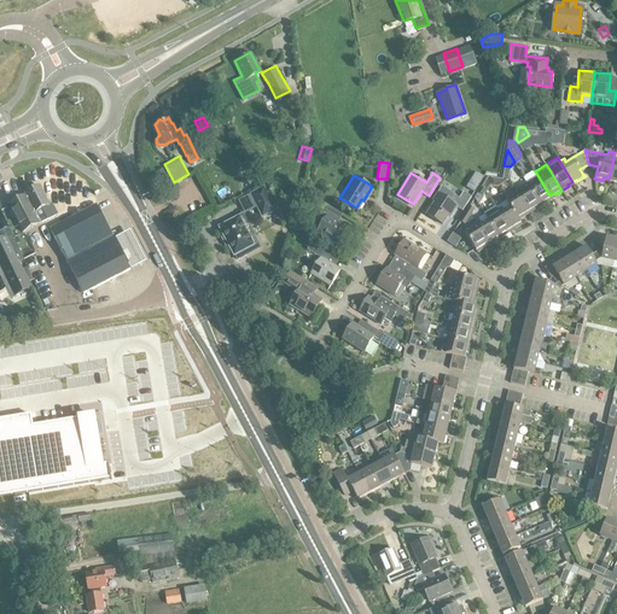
[(537,175),(527,181),(527,182),(540,204),(547,200),(546,198),(549,196),(537,175)]
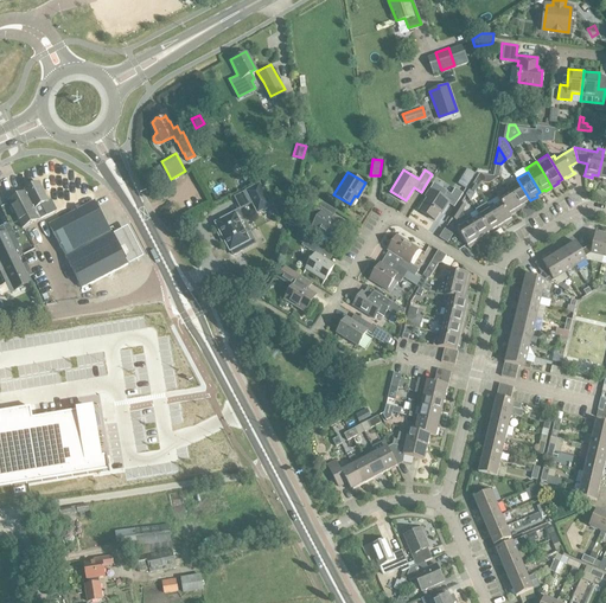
[(467,181),(460,177),(457,181),(465,186),(467,181)]
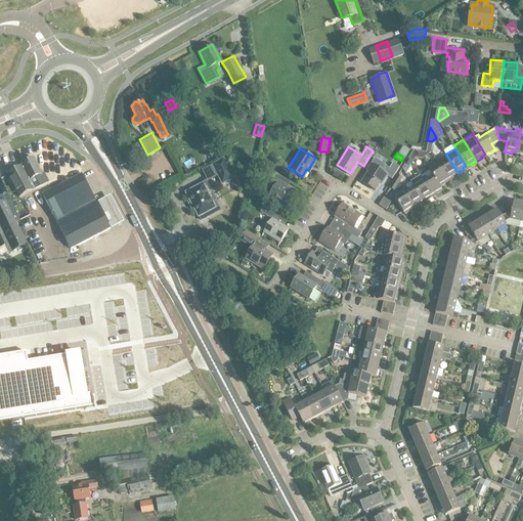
[(446,155),(437,160),(447,177),(451,175),(451,177),(458,173),(446,155)]
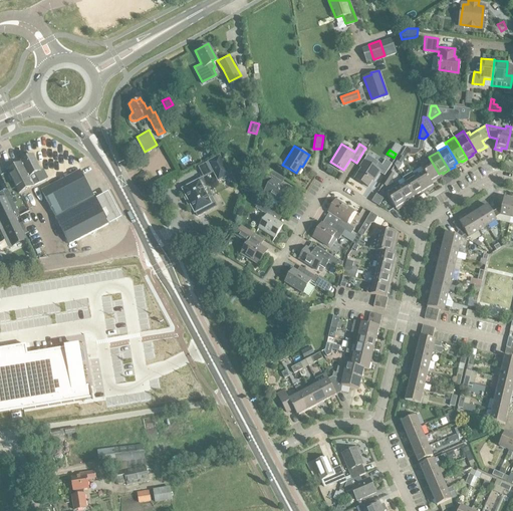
[(211,168),(223,161),(219,153),(207,160),(211,168)]
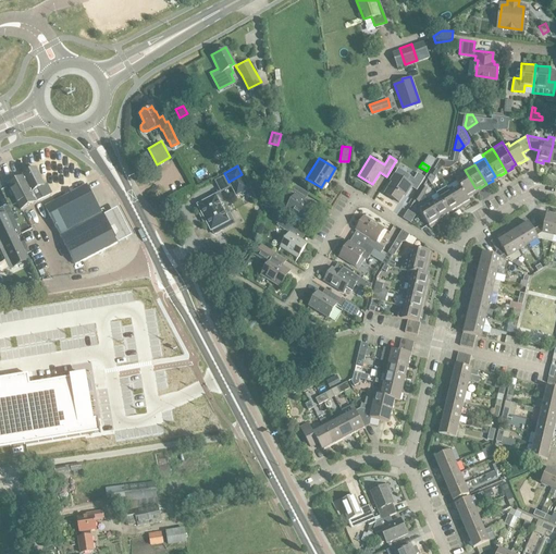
[(33,188),(42,183),(34,167),(21,173),(22,174),(7,183),(14,198),(20,208),(38,198),(33,188)]
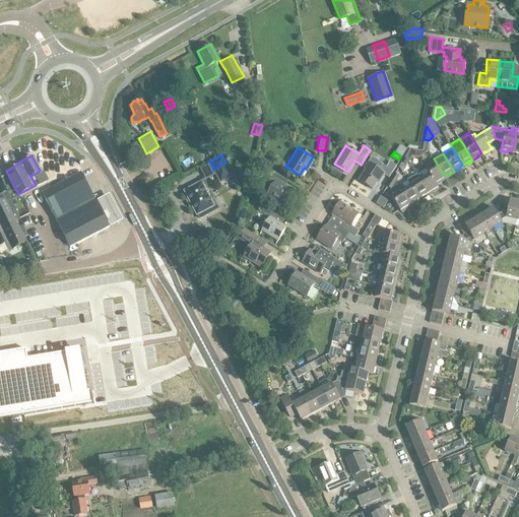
[(432,164),(426,167),(436,183),(442,180),(441,179),(444,176),(434,158),(430,162),(432,164)]
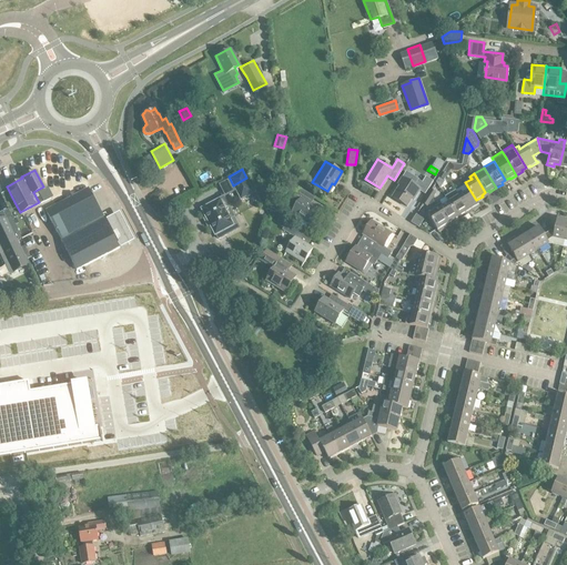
[(416,177),(413,182),(402,174),(397,182),(400,183),(392,195),(405,204),(412,194),(413,195),(417,188),(424,192),(433,179),(425,174),(421,180),(416,177)]
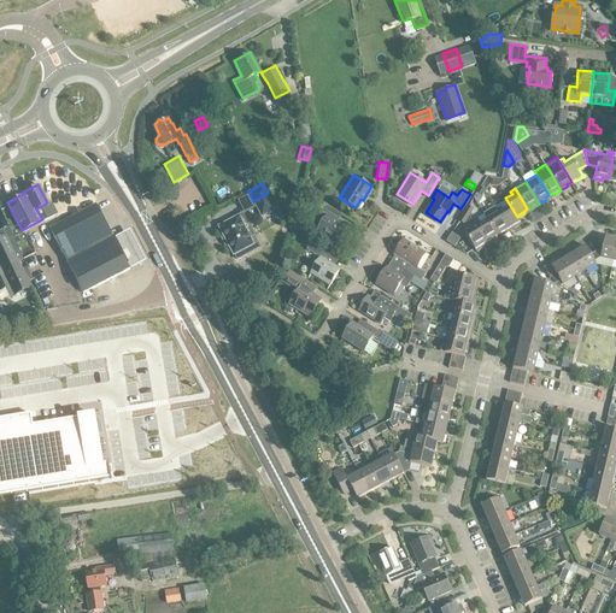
[(275,207),(268,193),(253,201),(256,205),(260,214),(275,207)]
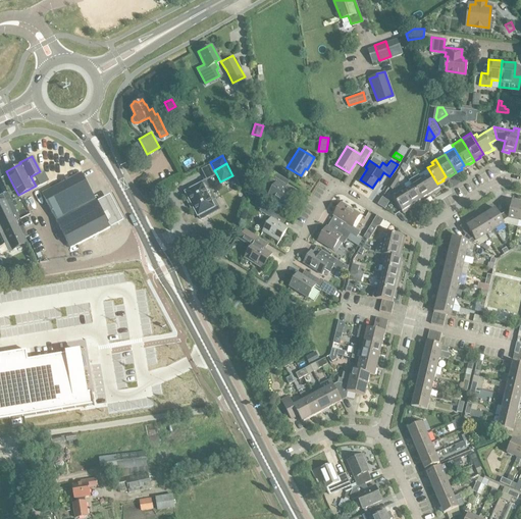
[(427,167),(418,173),(430,194),(440,188),(438,186),(437,184),(427,167)]
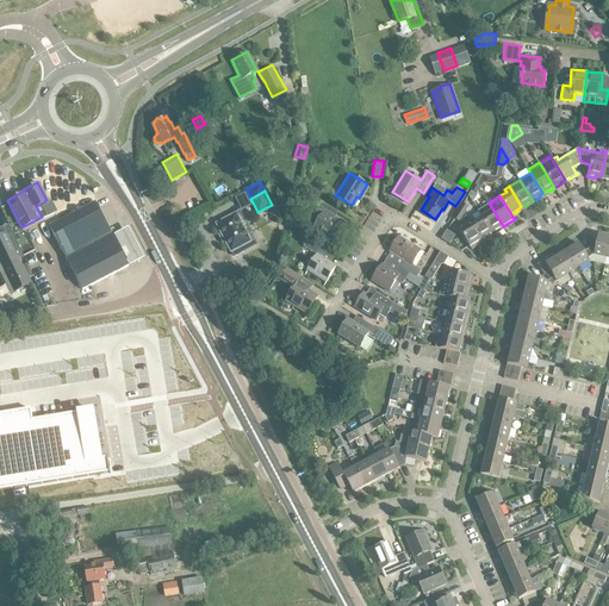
[(315,206),(322,211),(314,225),(334,238),(343,223),(329,214),(334,207),(319,199),(315,206)]
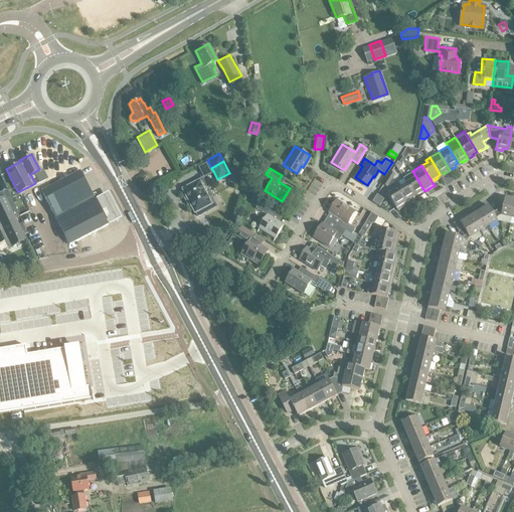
[(108,222),(79,169),(40,189),(68,243),(108,222)]
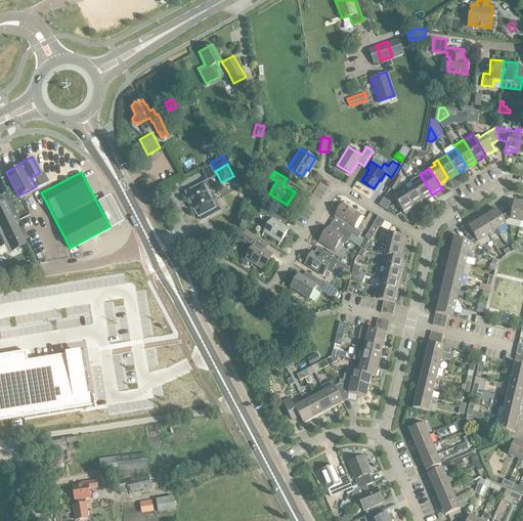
[(420,174),(409,180),(412,184),(423,201),(432,194),(420,174)]
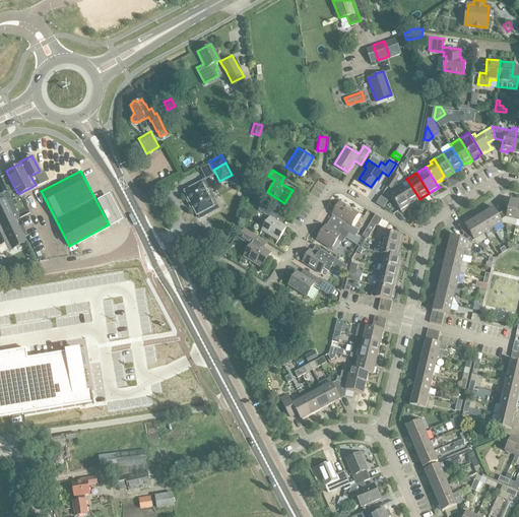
[(388,181),(386,184),(390,187),(392,184),(395,179),(391,176),(388,181)]
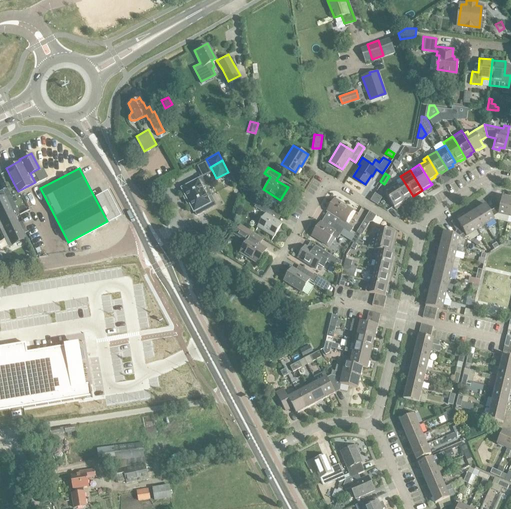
[(201,205),(209,201),(206,195),(210,193),(201,176),(181,186),(193,209),(194,209),(196,213),(203,209),(201,205)]
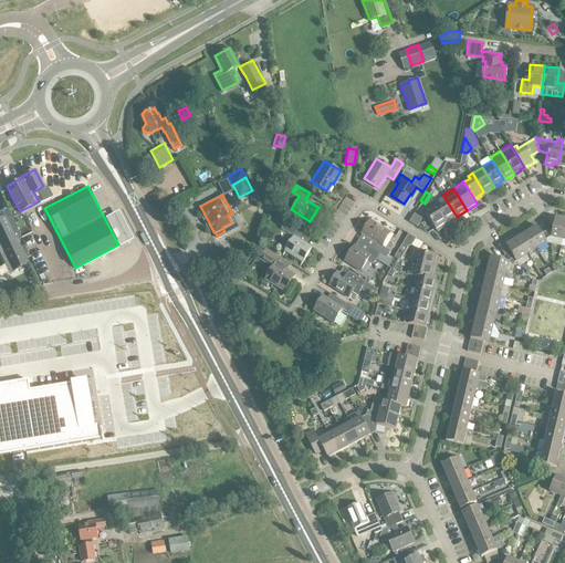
[(438,200),(435,202),(433,202),(445,220),(449,218),(450,221),(457,217),(446,199),(439,202),(438,200)]
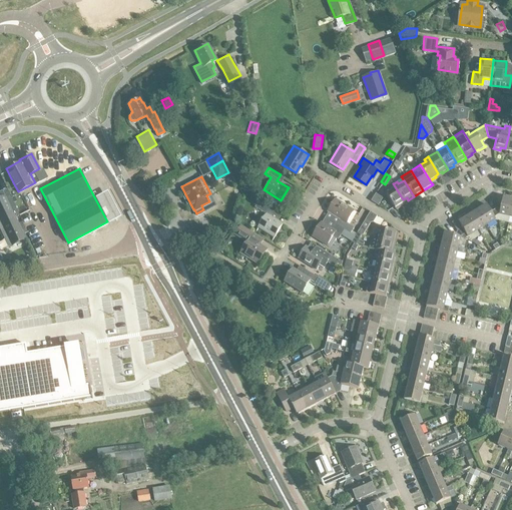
[(390,186),(391,188),(385,191),(395,208),(401,204),(400,201),(403,199),(393,183),(390,186)]
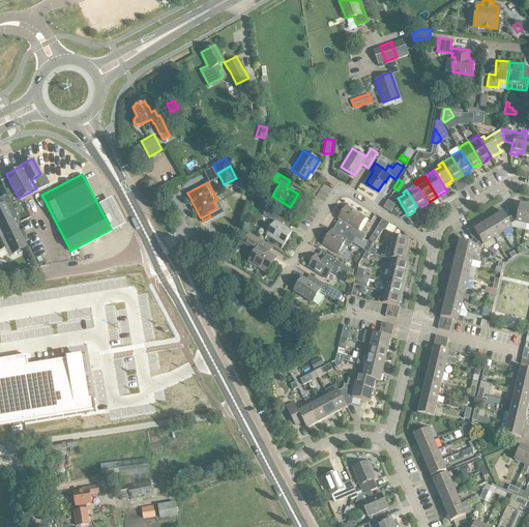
[(7,193),(2,195),(5,201),(16,223),(20,221),(7,193)]
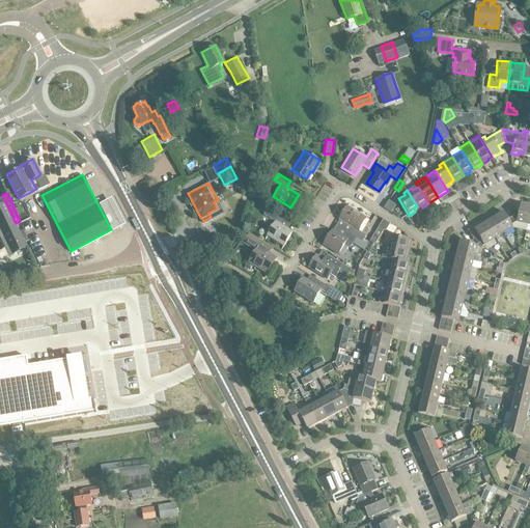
[(112,194),(99,201),(112,227),(126,220),(112,194)]
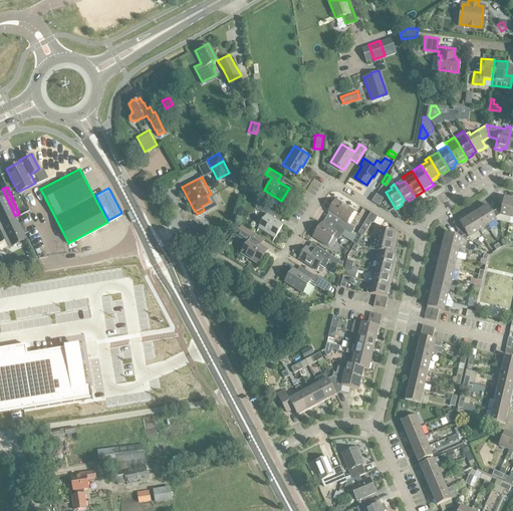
[(0,220),(1,222),(15,216),(4,195),(0,197),(0,220)]
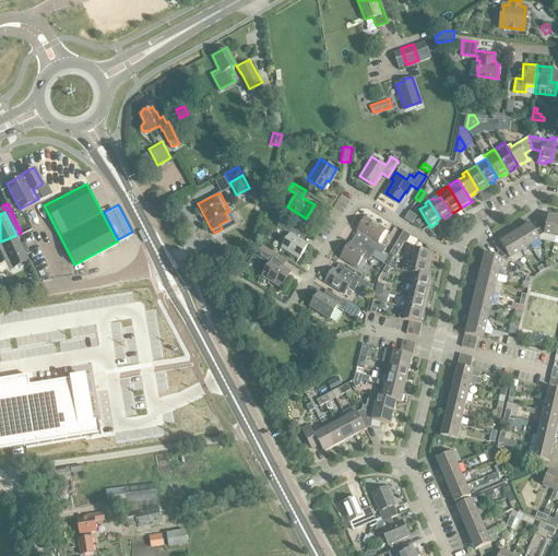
[(557,215),(547,213),(544,225),(542,224),(542,233),(544,231),(555,234),(557,219),(557,215)]
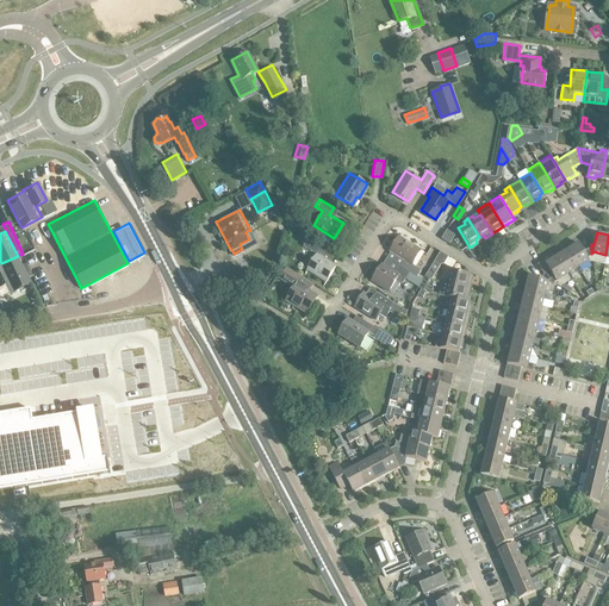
[(420,268),(410,262),(420,248),(398,235),(389,249),(404,258),(401,264),(409,270),(415,274),(416,275),(420,268)]
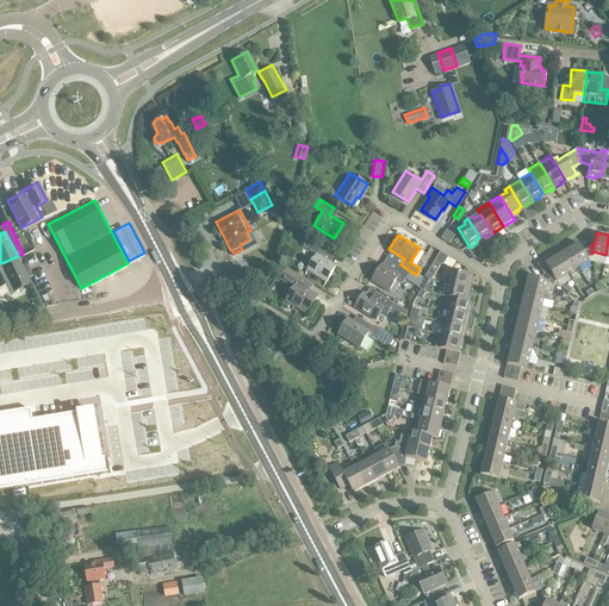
[(306,237),(304,242),(302,244),(316,252),(306,268),(325,279),(335,264),(329,261),(325,258),(330,251),(306,237)]
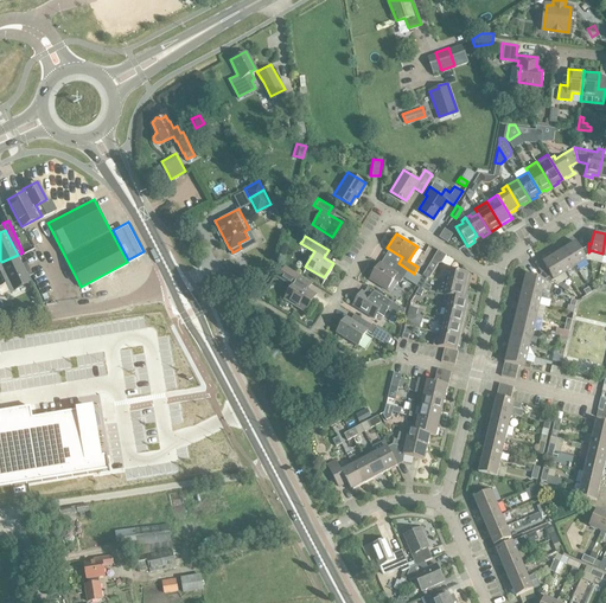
[(588,243),(580,248),(574,239),(563,247),(574,263),(585,256),(585,255),(588,252),(588,243)]
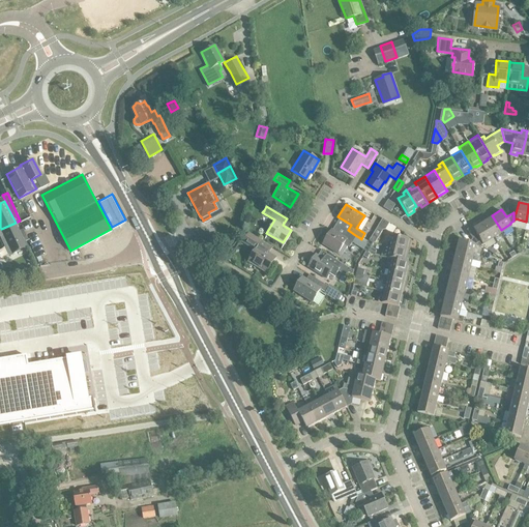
[(501,230),(492,215),(482,222),(492,236),(501,230)]
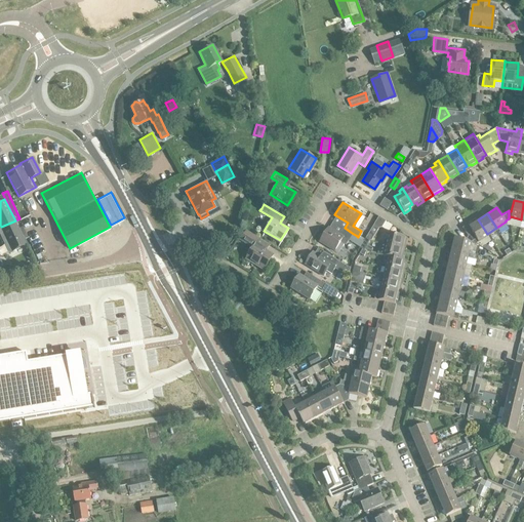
[(468,226),(472,232),(467,235),(477,242),(478,241),(477,240),(487,234),(478,219),(468,226)]
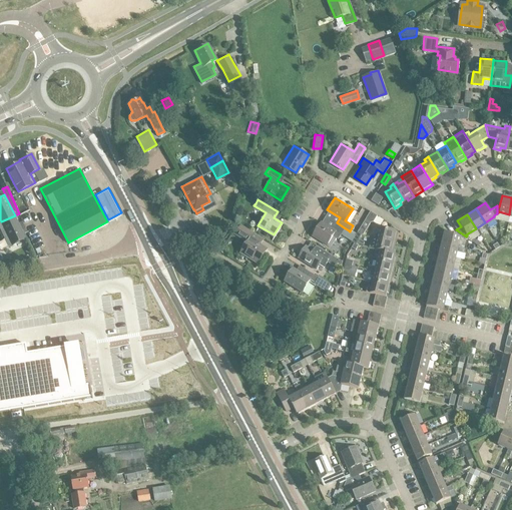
[(0,226),(2,225),(11,243),(26,235),(24,231),(18,221),(15,215),(1,221),(0,219),(0,226)]
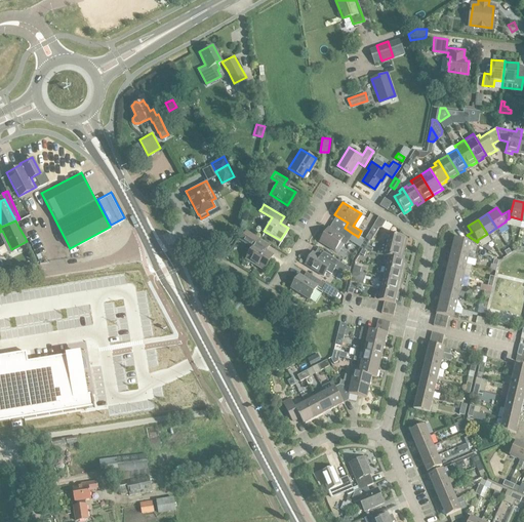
[(365,236),(370,239),(378,226),(373,223),(365,236)]
